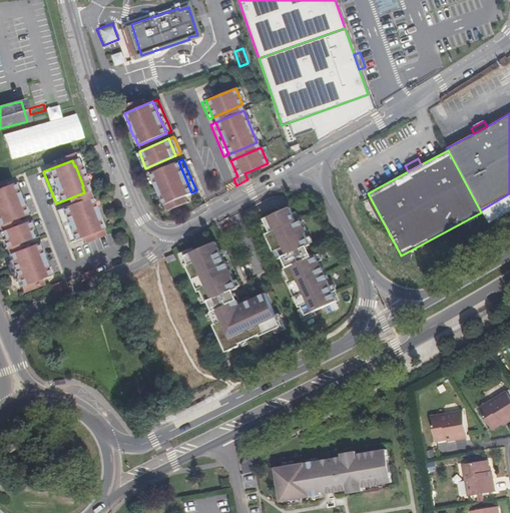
[(230,160),(226,162),(233,178),(237,176),(230,160)]
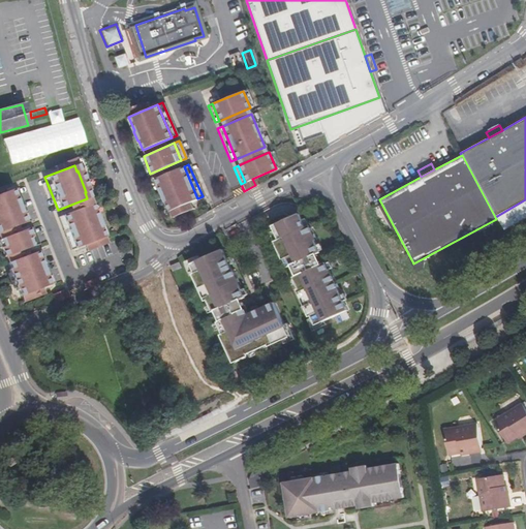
[(184,166),(155,179),(159,188),(157,188),(163,201),(164,201),(168,211),(189,203),(197,198),(184,166)]
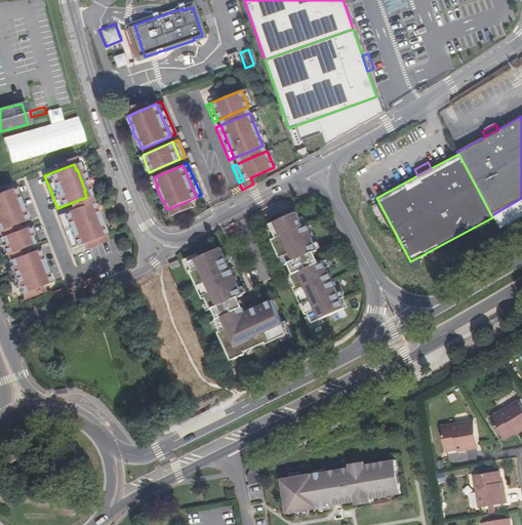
[(44,175),(40,177),(52,210),(57,208),(44,175)]
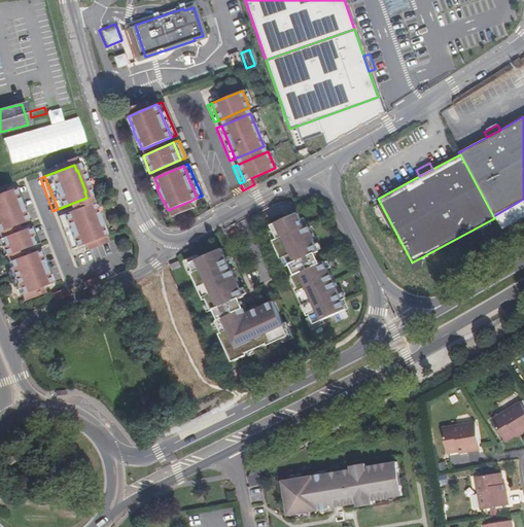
[(27,220),(14,187),(9,189),(23,222),(27,220)]
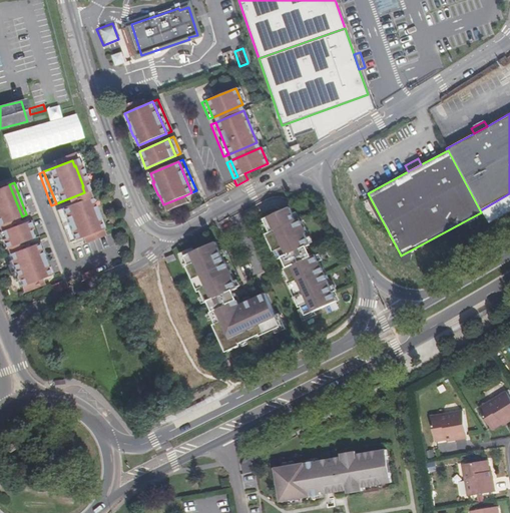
[(0,224),(22,216),(9,184),(0,187),(0,224)]
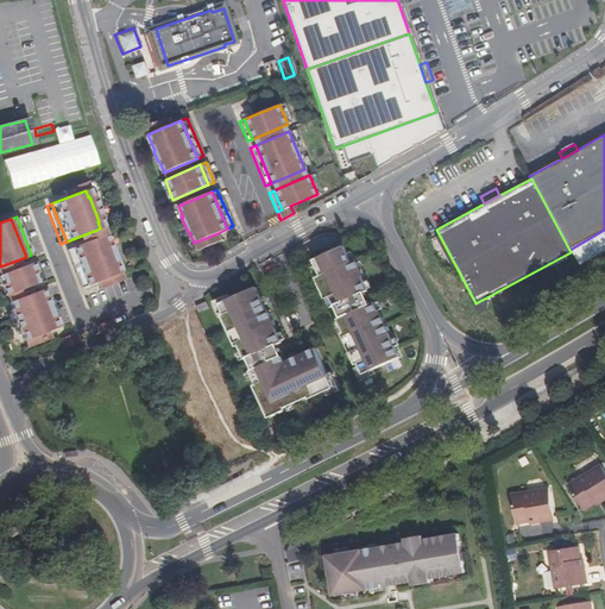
[(197,250),(220,240),(218,233),(194,243),(197,250)]
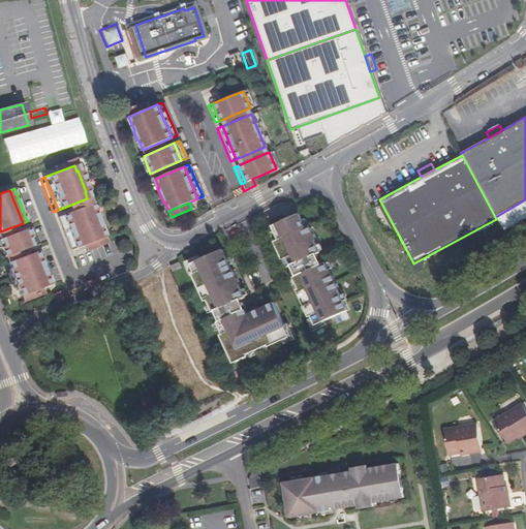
[(92,204),(60,216),(72,249),(82,246),(104,237),(101,227),(102,226),(97,213),(95,213),(92,204)]
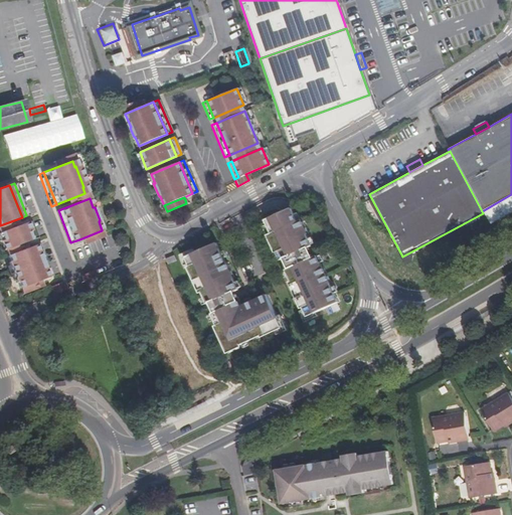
[(289,204),(265,219),(272,231),(268,234),(278,250),(279,250),(283,258),(287,255),(293,266),(289,268),(296,278),(294,279),(308,304),(310,303),(315,312),(344,295),(334,276),(335,276),(326,260),(325,261),(319,250),(316,252),(310,242),(313,241),(307,230),(309,229),(300,215),(297,217),(289,204)]
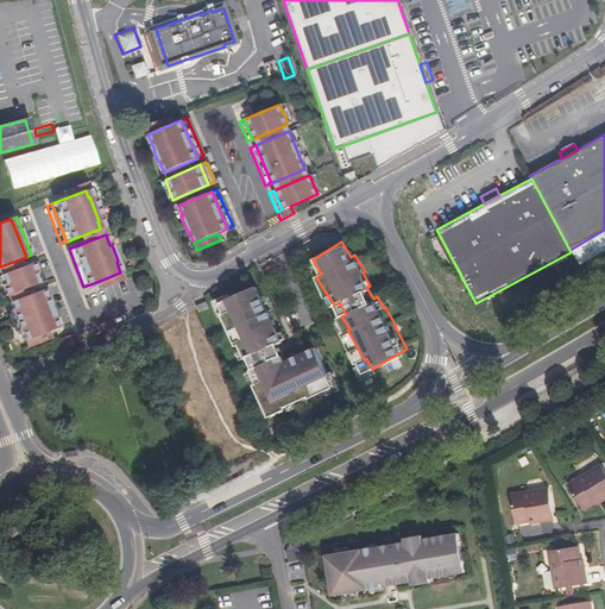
[(69,249),(63,251),(77,289),(83,287),(69,249)]
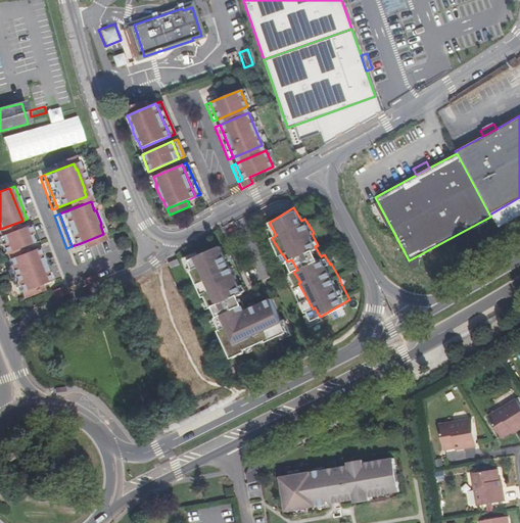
[(51,281),(30,225),(25,227),(31,243),(34,249),(46,282),(51,281)]
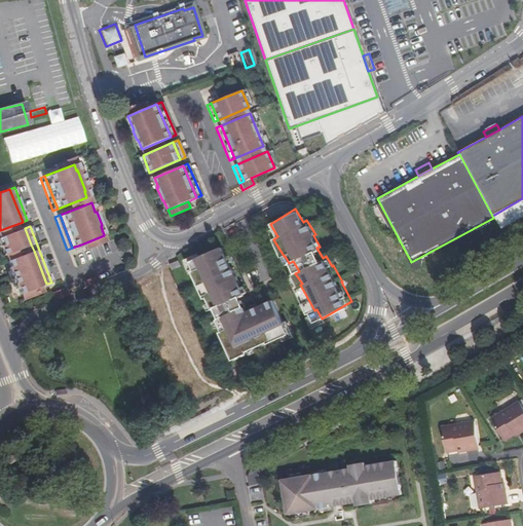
[(31,245),(25,228),(0,237),(0,257),(31,245)]
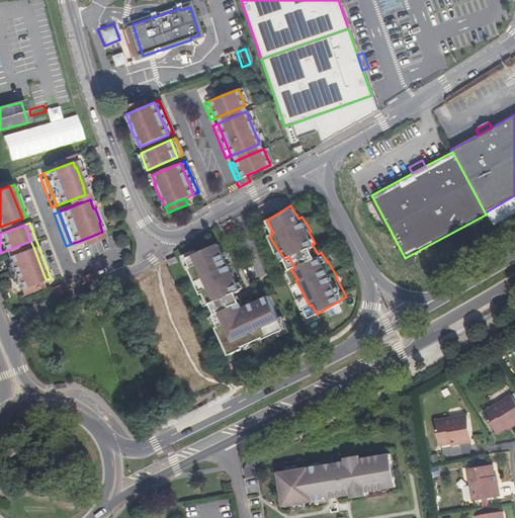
[(102,232),(80,241),(82,247),(104,238),(102,232)]
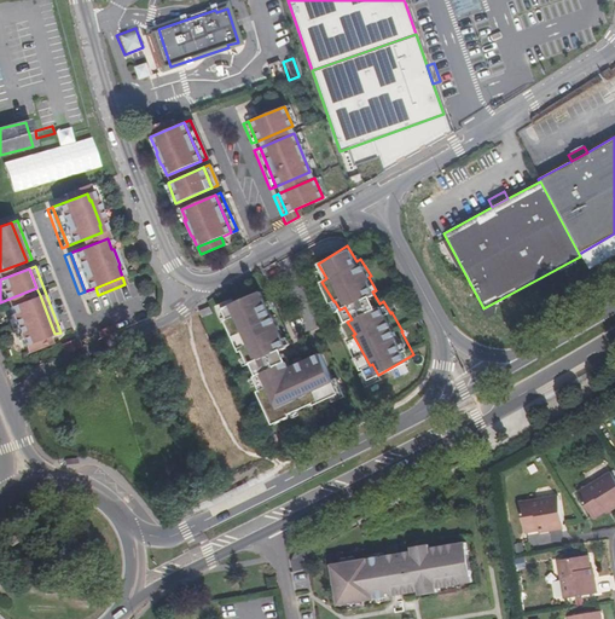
[(257,288),(221,308),(227,319),(225,320),(242,350),(244,348),(251,362),(255,359),(261,371),(259,372),(266,386),(264,387),(280,417),(300,406),(299,404),(320,392),(321,393),(344,381),(323,343),(294,360),(284,343),(289,341),(282,328),(283,328),(272,310),(271,311),(257,288)]
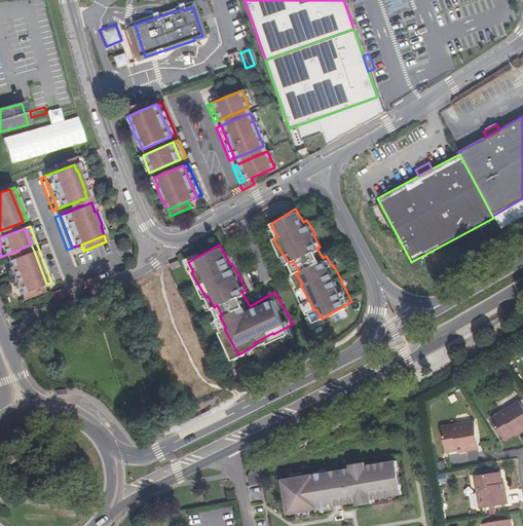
[(46,284),(34,251),(4,262),(6,268),(5,268),(13,290),(14,290),(16,295),(37,288),(46,284)]
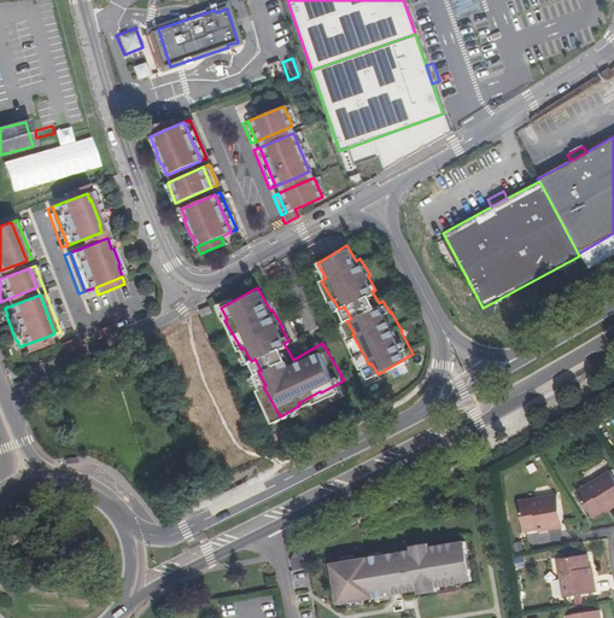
[(111,324),(95,331),(98,338),(113,331),(111,324)]
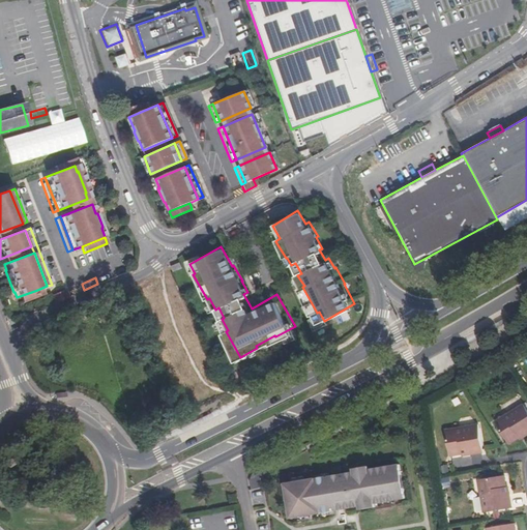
[(20,303),(40,296),(37,290),(17,297),(20,303)]
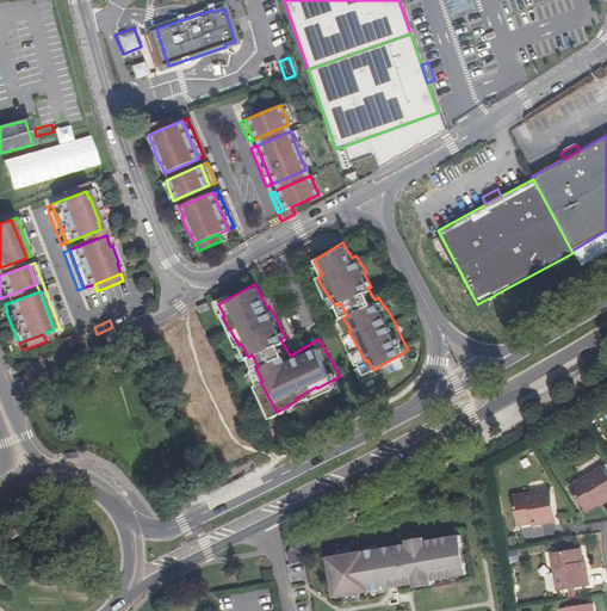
[(57,340),(62,350),(76,343),(73,334),(57,340)]
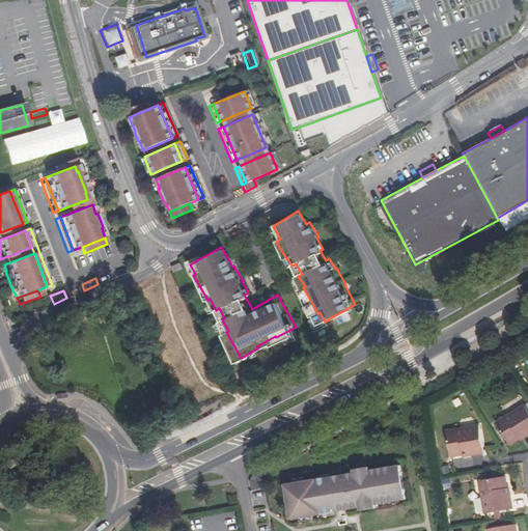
[(493,420),(506,443),(516,437),(523,432),(524,435),(527,431),(527,414),(521,402),(493,420)]
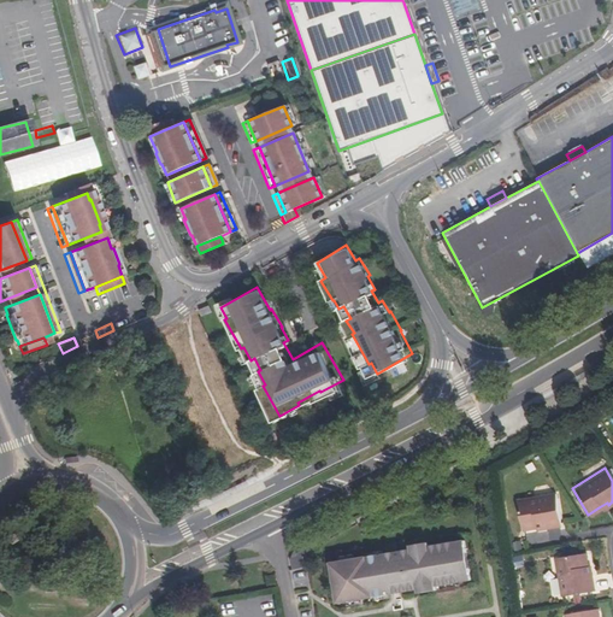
[(516,503),(520,533),(534,530),(543,528),(543,530),(559,528),(553,495),(516,503)]
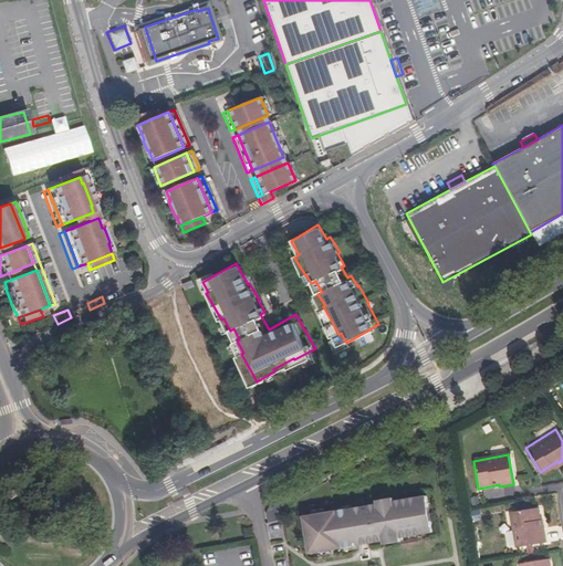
[(7,491),(1,494),(4,501),(11,498),(7,491)]
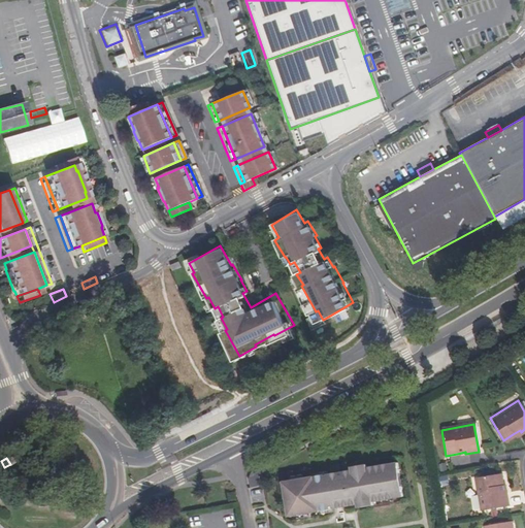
[(336,509),(340,508),(356,506),(357,512),(372,509),(371,503),(401,498),(400,487),(397,473),(396,464),(365,469),(364,465),(349,468),(349,472),(310,480),(310,477),(280,484),(282,495),(285,508),(287,520),(317,515),(317,513),(336,509)]
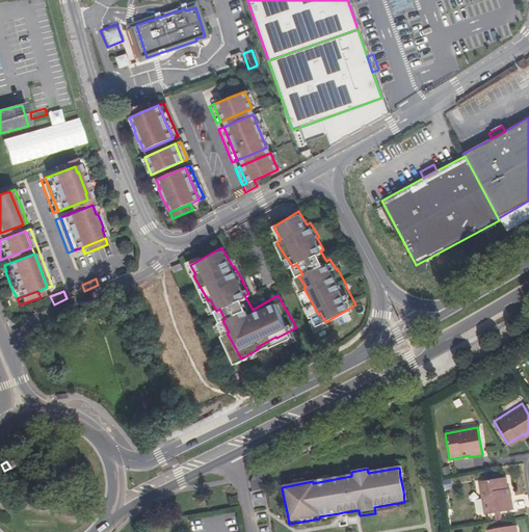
[(507,497),(506,488),(504,477),(477,482),(483,515),(512,509),(510,496),(507,497)]
